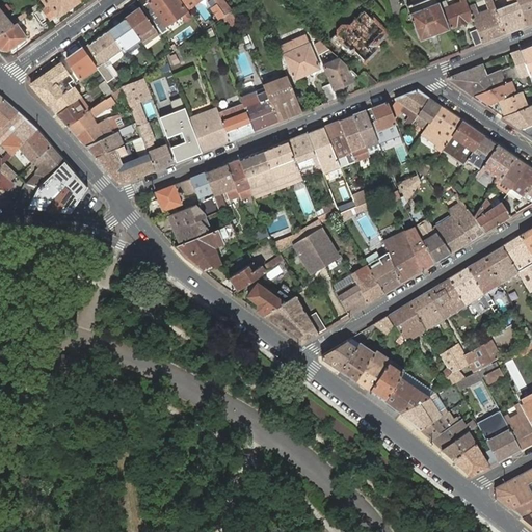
[(50,3),(41,8),(49,21),(77,0),(43,0),(45,2),(48,1),(50,3)]
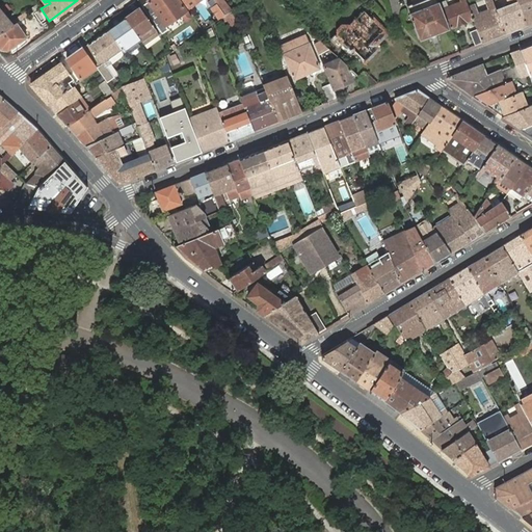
[(148,0),(141,5),(151,18),(157,14),(165,25),(166,25),(181,15),(186,21),(190,18),(178,0),(148,0)]
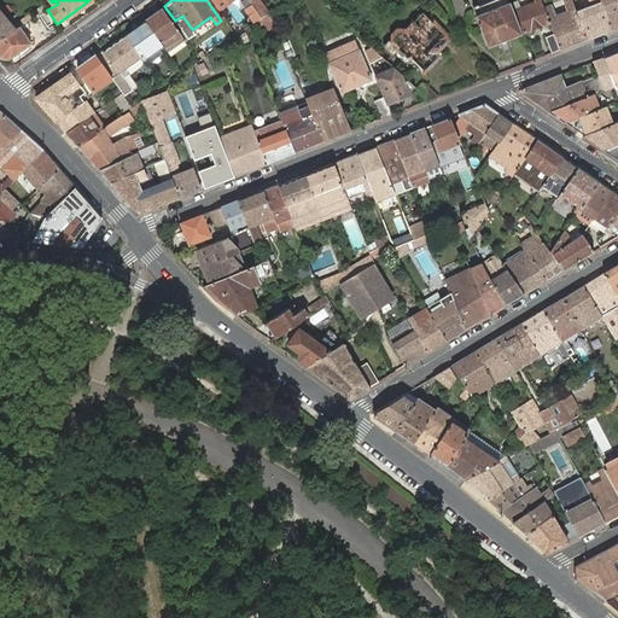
[(261,16),(268,12),(260,0),(251,0),(250,1),(252,5),(261,16)]
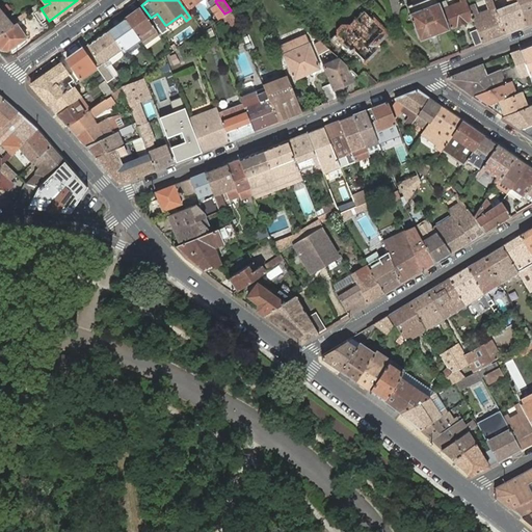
[(415,9),(413,3),(411,2),(406,4),(420,37),(447,27),(436,0),(422,0),(424,6),(415,9)]
